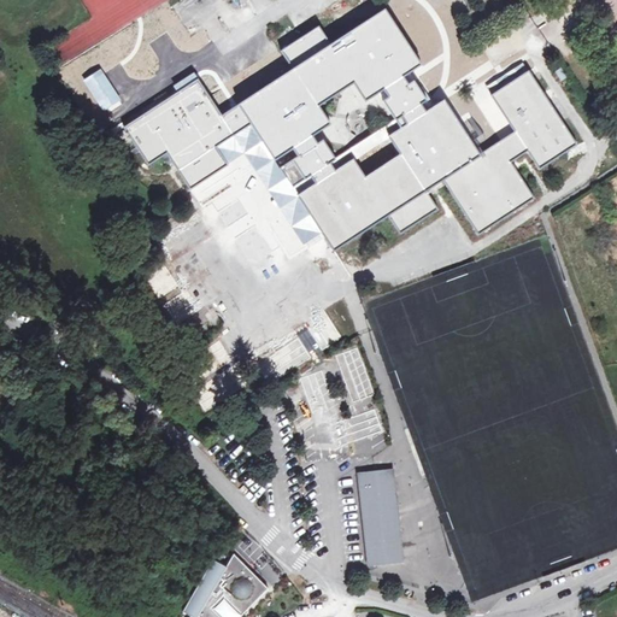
[(444,0),(415,0),(439,41),(460,29),(444,0)]
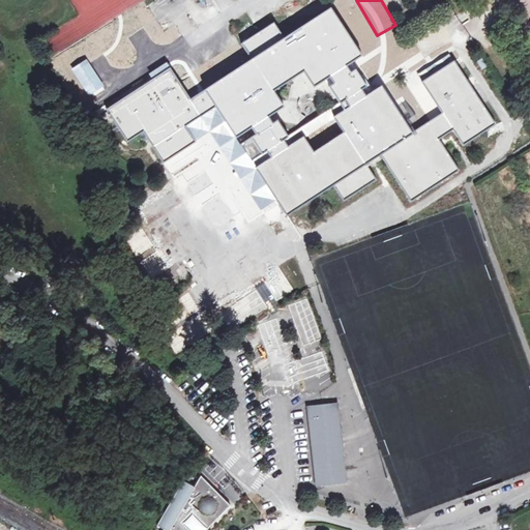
[(252,59),(205,90),(216,107),(217,109),(225,120),(236,138),(252,128),(269,116),(284,107),(274,92),(306,71),(316,86),(330,77),(348,65),(363,55),(331,7),(285,38),(274,24),(242,45),(252,59)]
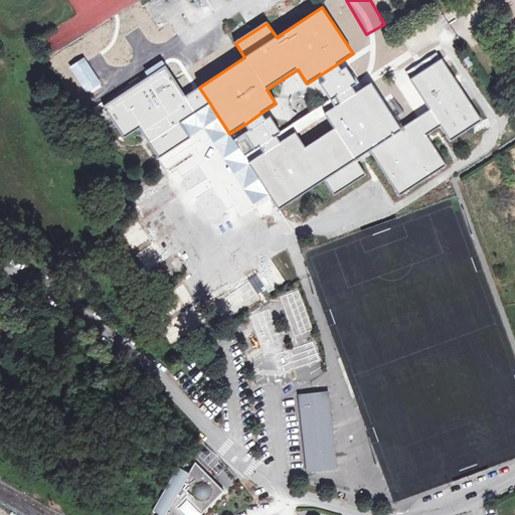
[(120,63),(119,44),(101,35),(70,54),(89,83),(120,63)]
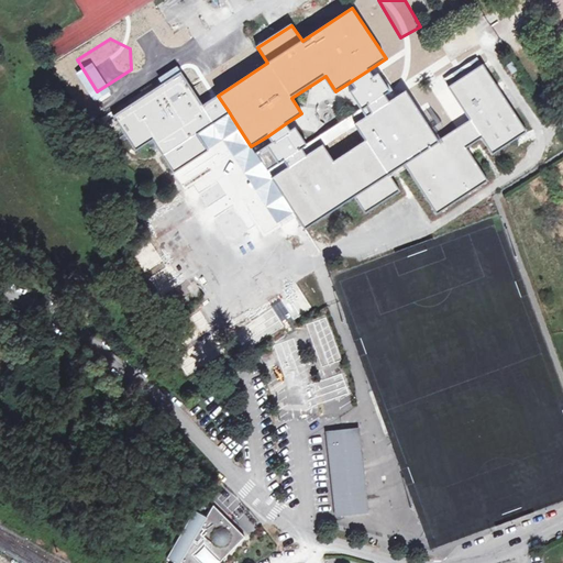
[(440,140),(406,163),(439,213),(489,180),(468,147),(484,136),(495,152),(506,144),(523,133),(529,130),(485,62),(450,85),(472,119),(440,140)]
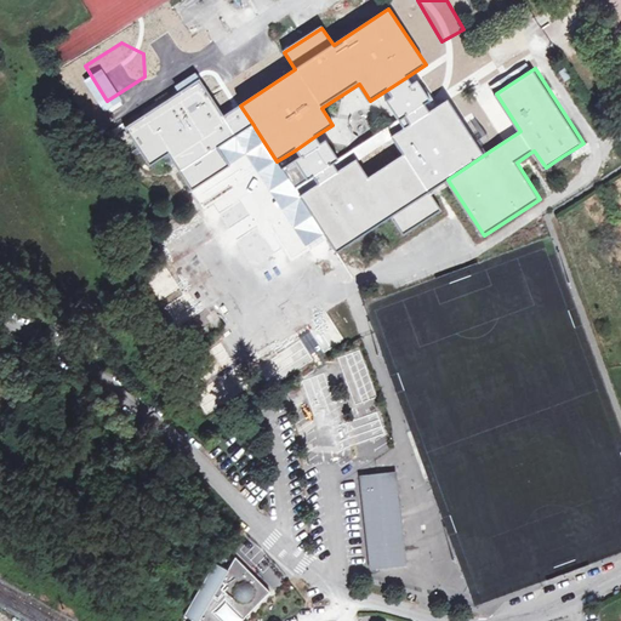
[(410,124),(431,110),(425,103),(431,98),(419,80),(412,84),(408,77),(387,90),(393,97),(387,101),(399,120),(405,117),(410,124)]
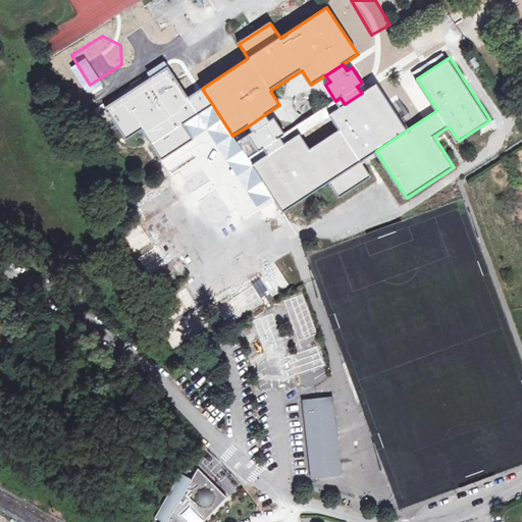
[(183,125),(213,105),(202,89),(187,99),(167,68),(104,110),(124,141),(140,132),(160,163),(193,141),(191,139),(184,127),(183,125)]
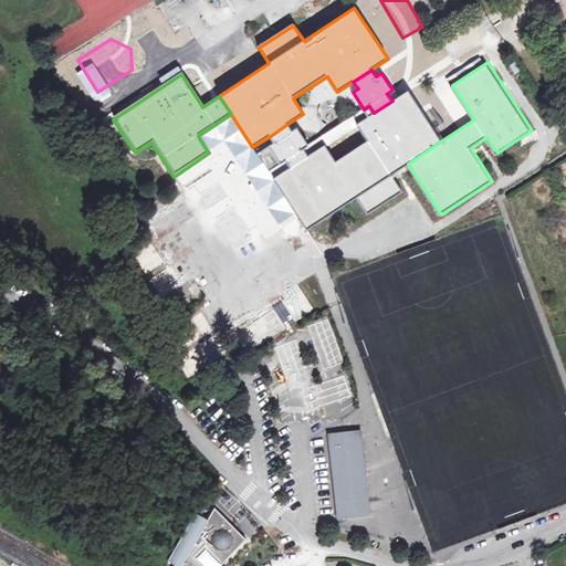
[(408,164),(442,140),(408,90),(392,101),(374,113),(358,123),(369,140),(335,163),(324,146),(307,157),(289,169),(273,179),(307,230),(357,197),(369,215),(404,192),(391,175),(408,164)]
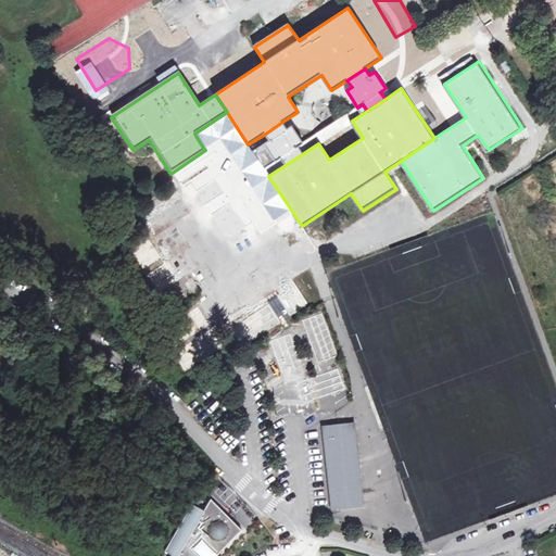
[(236,126),(228,114),(196,136),(203,148),(211,143),(214,148),(206,152),(205,150),(171,174),(178,186),(237,146),(228,131),(236,126)]
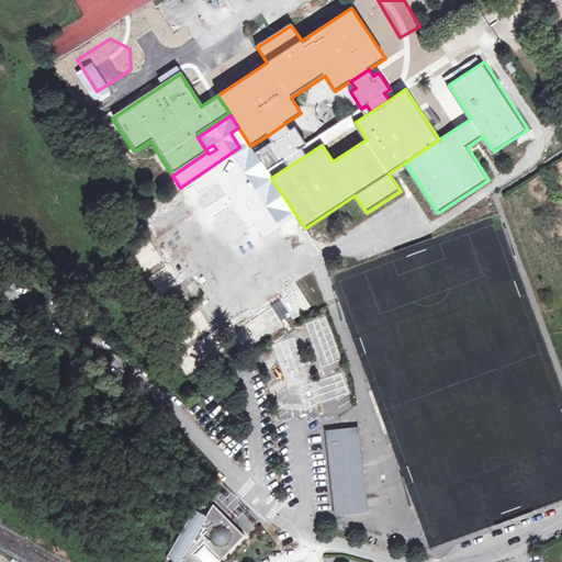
[(282,160),(287,168),(305,156),(301,148),(305,145),(294,128),(290,132),(285,123),(267,136),(271,144),(267,147),(278,164),(282,160)]
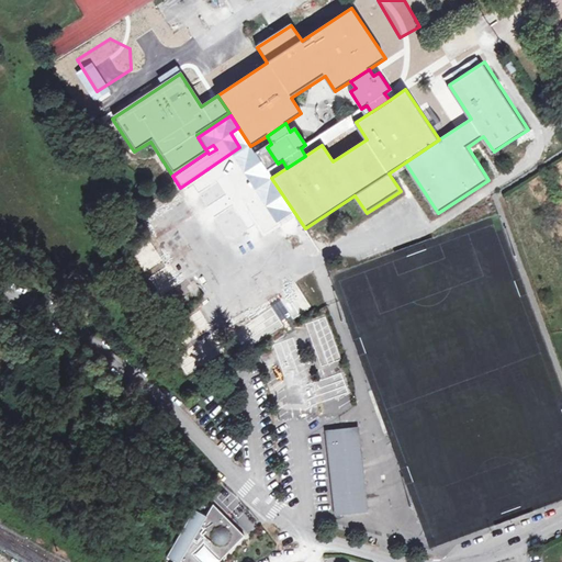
[(527,139),(523,133),(505,144),(509,152),(527,139)]
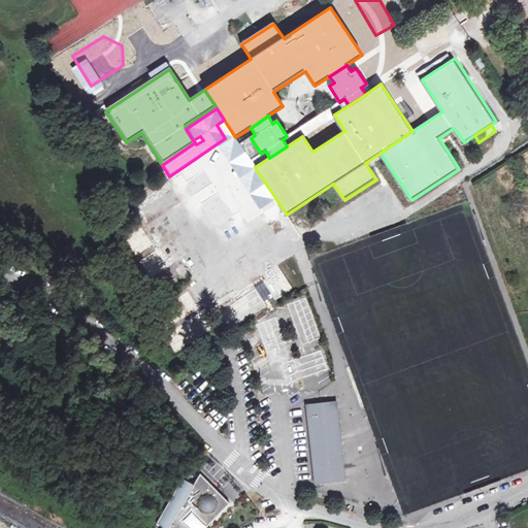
[(142,223),(180,201),(169,180),(130,201),(142,223)]
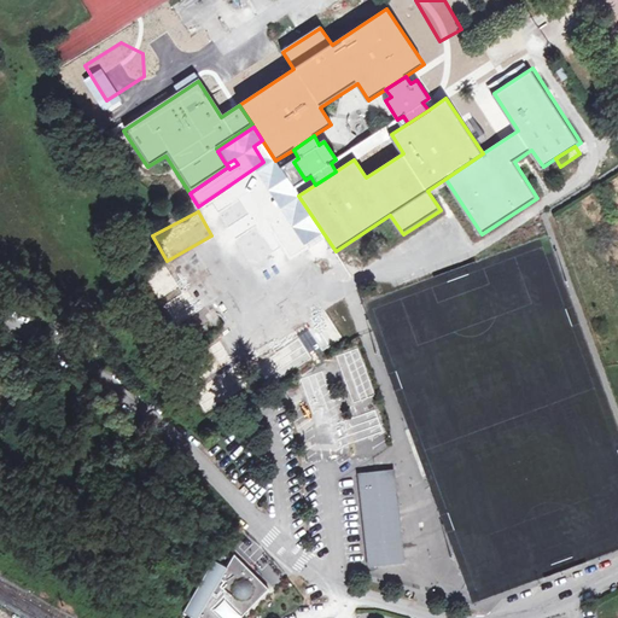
[(182,286),(208,272),(193,248),(168,262),(182,286)]
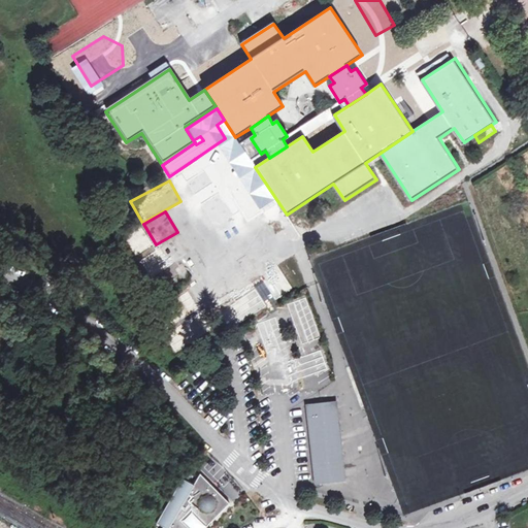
[(139,224),(121,233),(134,257),(153,246),(139,224)]
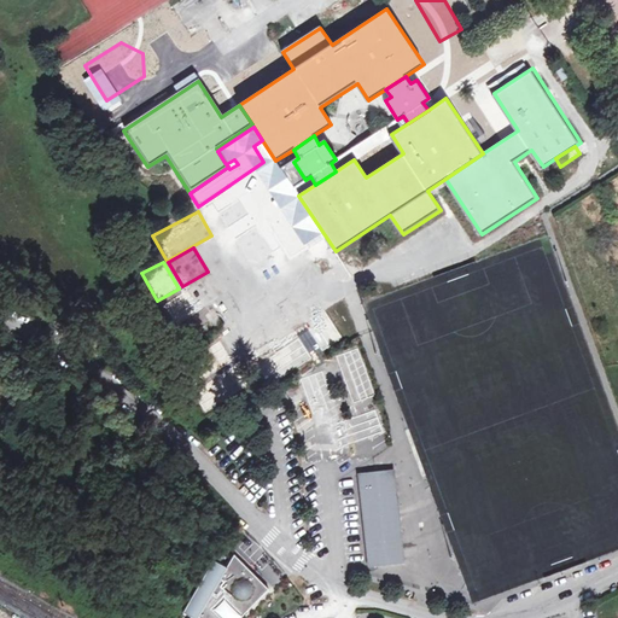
[(163,304),(176,325),(220,298),(207,278),(163,304)]
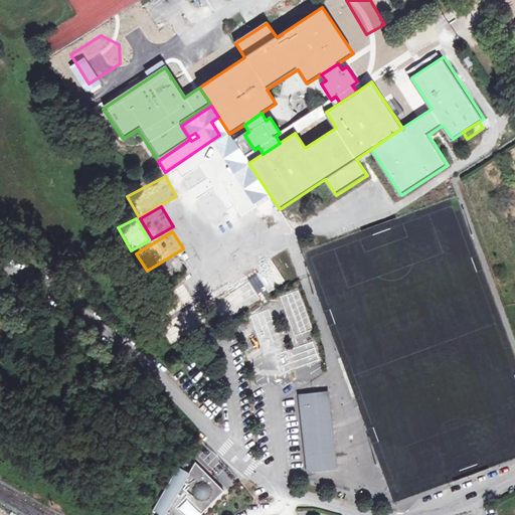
[(236,262),(199,281),(210,301),(217,297),(228,318),(262,300),(265,305),(274,301),(269,292),(285,284),(265,245),(245,256),(250,266),(241,271),(236,262)]
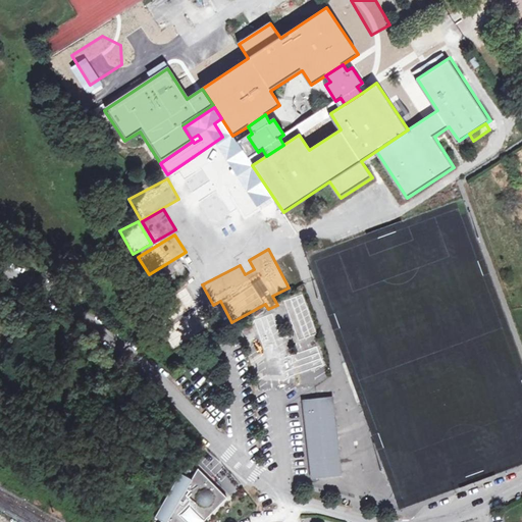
[(167,289),(191,272),(184,262),(160,278),(167,289)]
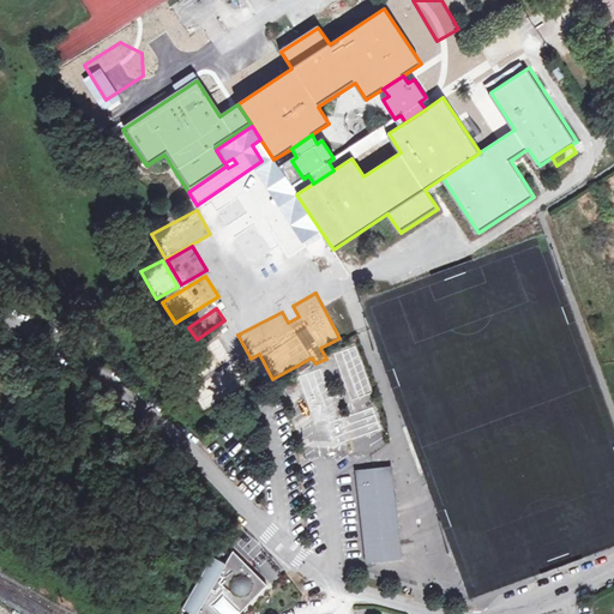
[(190,389),(200,407),(240,385),(230,366),(190,389)]
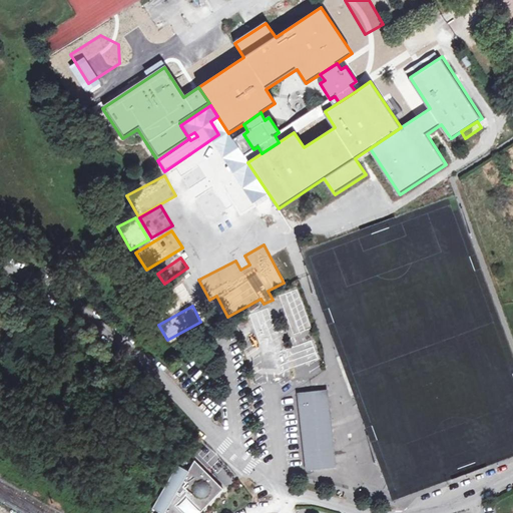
[(325,395),(304,396),(308,473),(330,471),(329,458),(333,457),(333,459),(338,459),(337,437),(332,437),(331,424),(336,424),(334,397),(325,398),(325,395)]
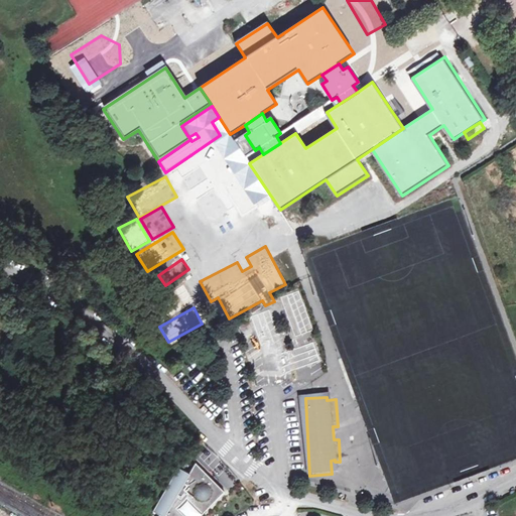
[(341,474),(340,462),(335,462),(335,460),(331,461),(332,474),(341,474)]
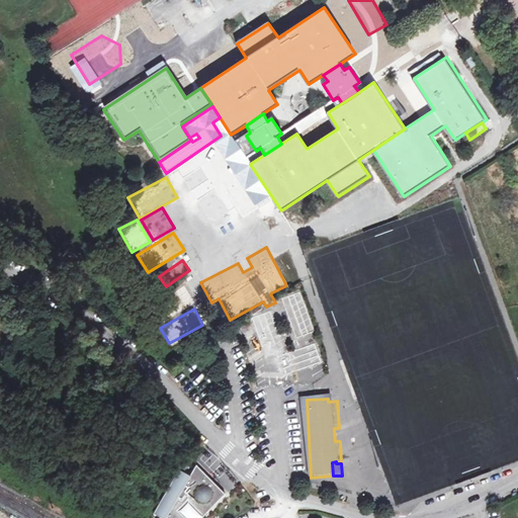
[(227,494),(197,464),(191,476),(180,469),(155,513),(161,517),(160,517),(185,517),(178,510),(188,501),(204,516),(227,494)]
